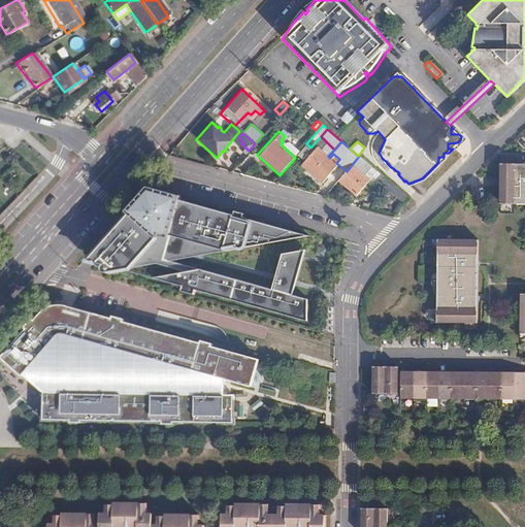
[(328,172),(336,163),(339,159),(333,154),(329,158),(328,156),(327,157),(323,154),(324,153),(322,152),(321,152),(315,146),(299,164),(321,182),(326,175),(328,172)]
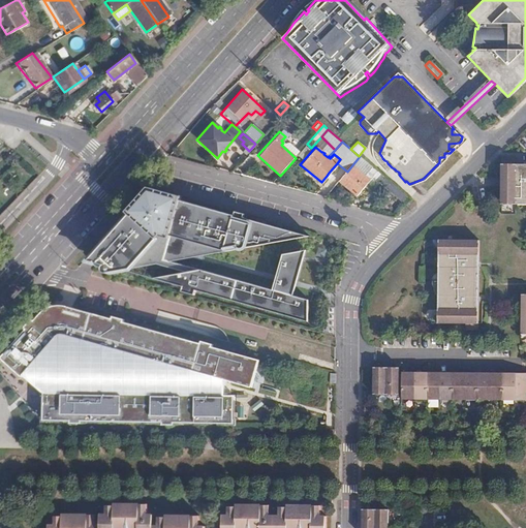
[(363,176),(370,166),(360,156),(351,166),(363,176)]
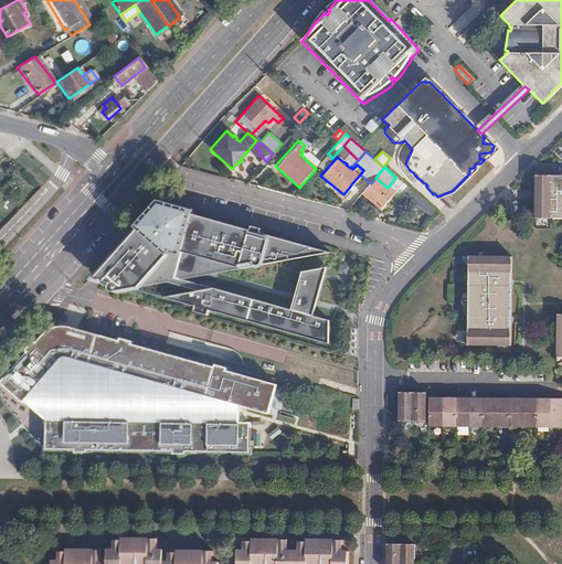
[(561,173),(548,173),(533,173),(533,217),(561,217),(561,173)]
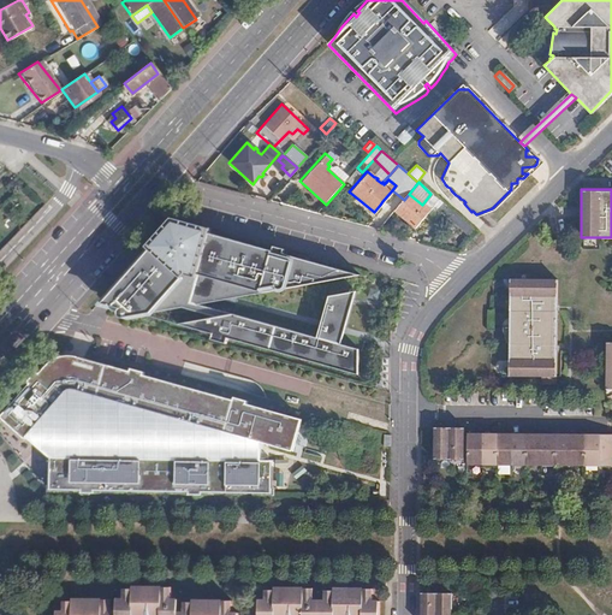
[(440,211),(467,235),(473,229),(471,229),(431,194),(422,205),(409,194),(404,200),(394,211),(415,226),(425,217),(433,205),(440,211)]
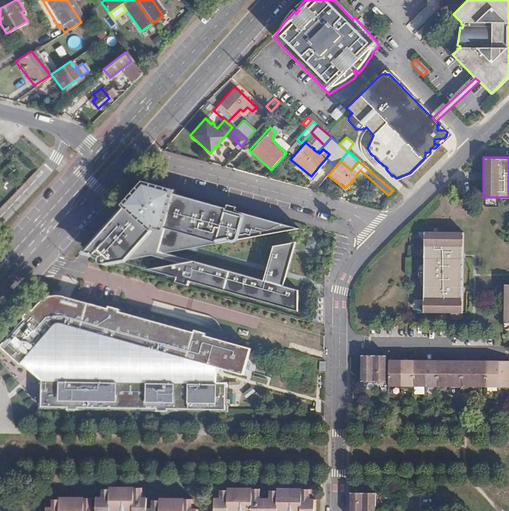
[(358,185),(366,175),(360,170),(353,180),(358,185)]
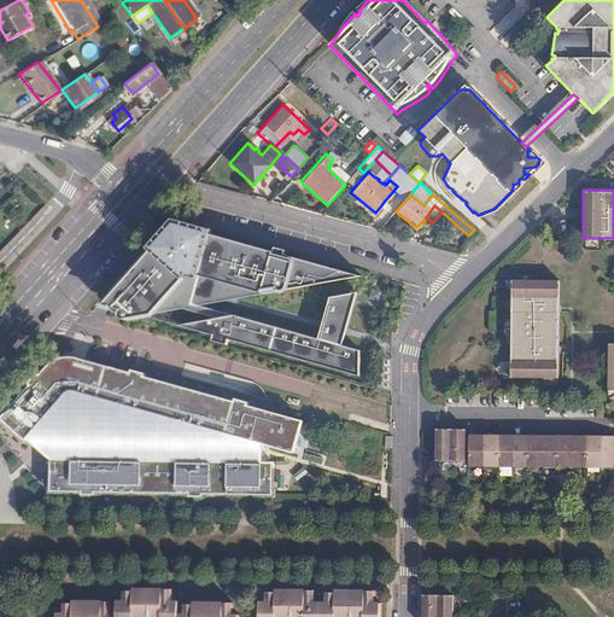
[(142,272),(109,309),(117,312),(117,314),(117,315),(120,318),(122,318),(141,314),(211,333),(210,339),(224,343),(226,338),(357,376),(358,349),(340,344),(316,338),(198,304),(221,301),(234,303),(235,297),(360,275),(173,222),(148,249),(147,251),(147,256),(148,258),(152,261),(150,265),(147,262),(141,269),(142,272)]
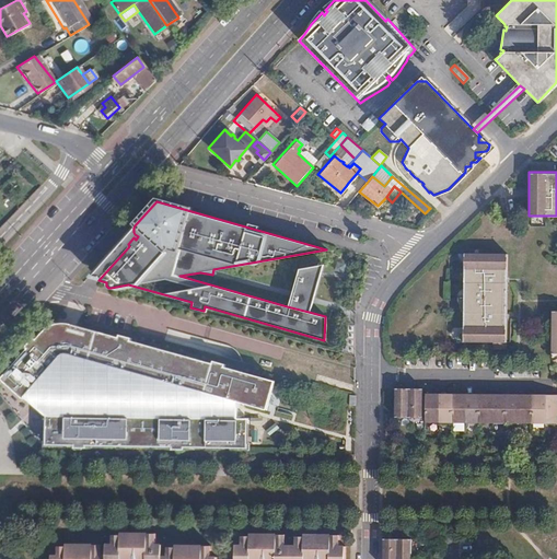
[(503,341),(503,253),(462,253),(461,341),(489,341),(503,341)]
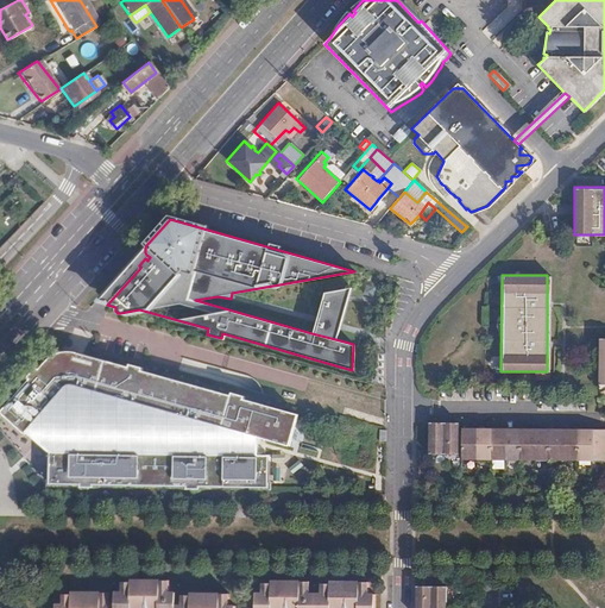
[(350,287),(323,292),(312,333),(335,339),(339,328),(350,287)]
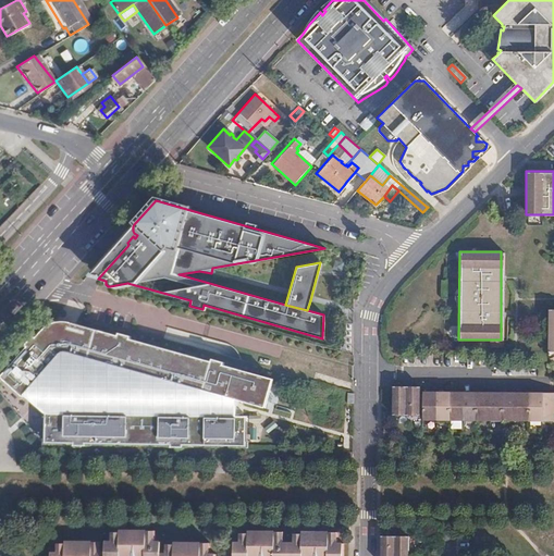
[(70,344),(72,322),(71,321),(65,320),(61,320),(56,320),(52,321),(47,323),(42,326),(44,326),(45,326),(47,326),(48,326),(49,328),(49,329),(50,330),(56,343),(70,344)]
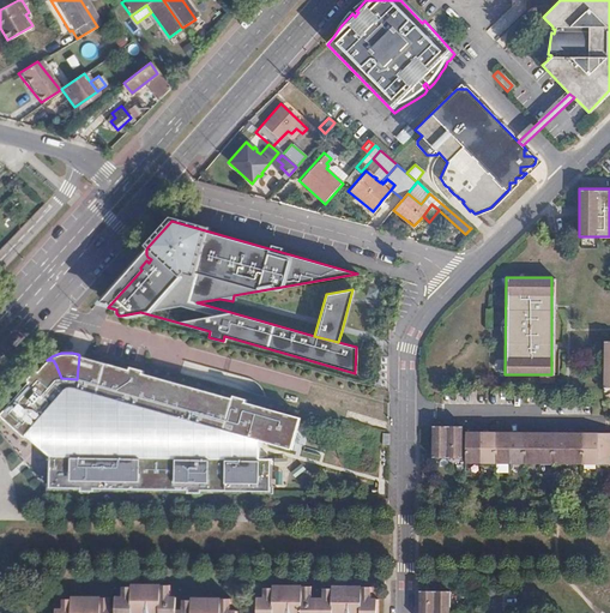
[(44,362),(0,413),(0,415),(47,455),(48,455),(47,482),(47,487),(78,487),(78,490),(92,491),(94,487),(186,490),(186,492),(199,492),(199,490),(269,491),(270,458),(258,458),(259,439),(290,448),(299,416),(245,401),(245,398),(231,395),(230,397),(140,372),(142,370),(128,366),(127,368),(79,355),(77,379),(61,378),(55,364),(54,362),(54,361),(53,360),(52,360),(49,360),(48,360),(47,360),(44,362)]
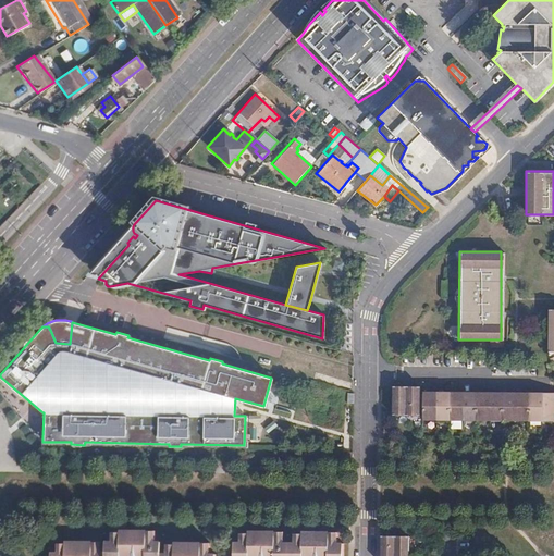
[(391,390),(391,410),(391,417),(404,417),(405,390),(391,390)]
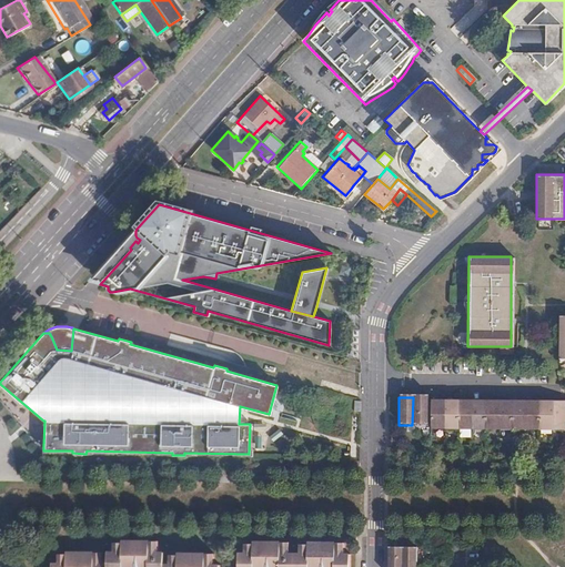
[(413,397),(412,425),(426,425),(426,398),(426,397),(413,397)]
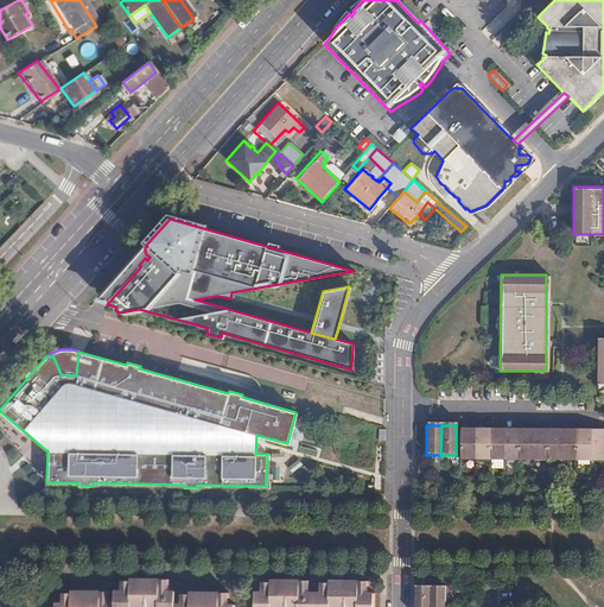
[(603,429),(589,430),(589,460),(603,460),(603,429)]
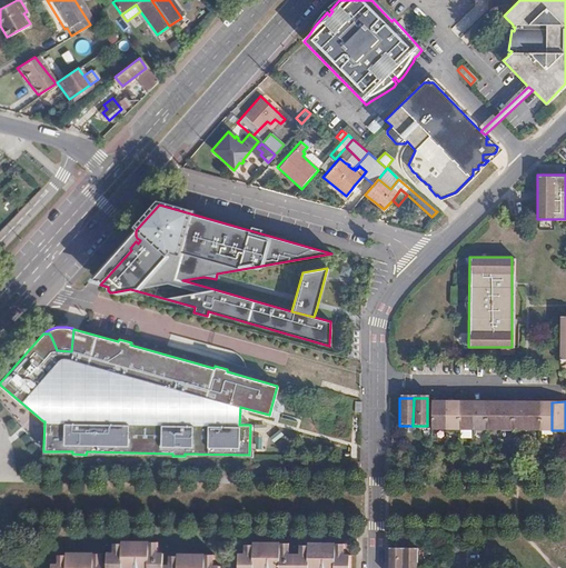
[(430,402),(430,430),(444,430),(444,402),(430,402)]
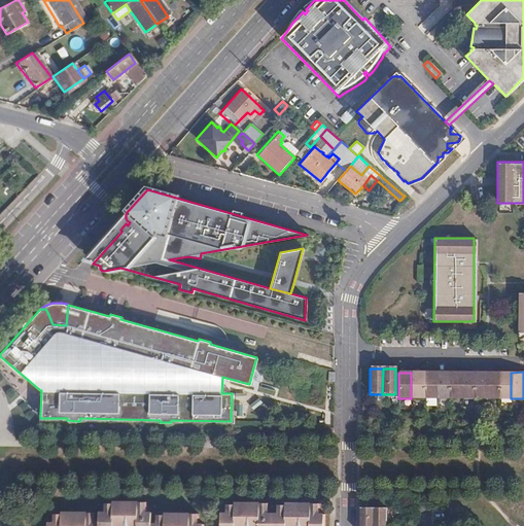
[(411,373),(411,398),(423,398),(423,373),(411,373)]
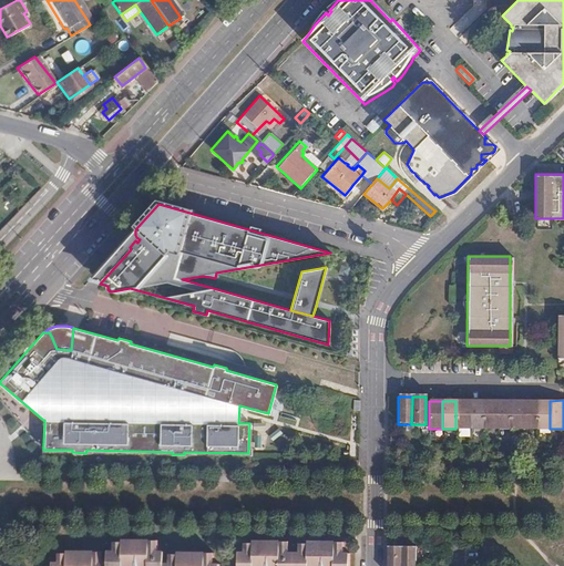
[(455,401),(455,429),(469,429),(470,401),(455,401)]
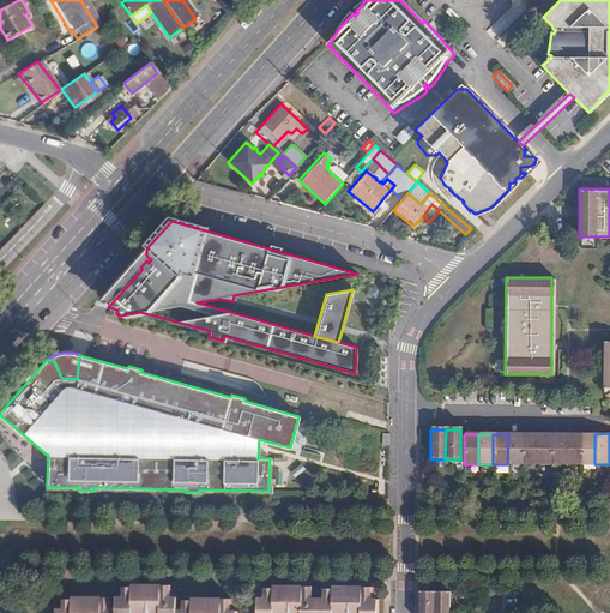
[(508,434),(507,464),(523,464),(523,434),(508,434)]
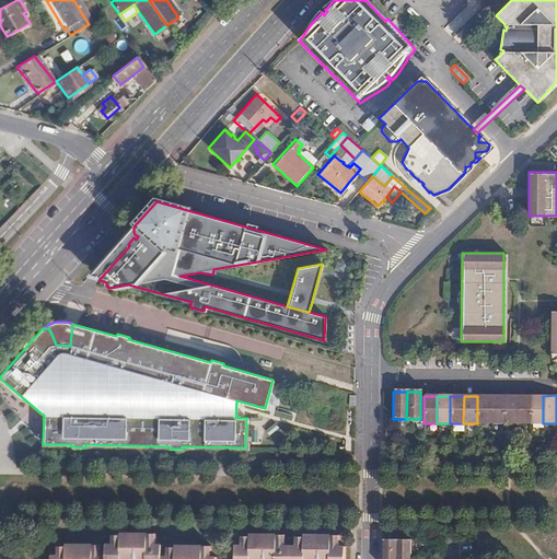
[(477,396),(477,423),(490,423),(490,396),(477,396)]
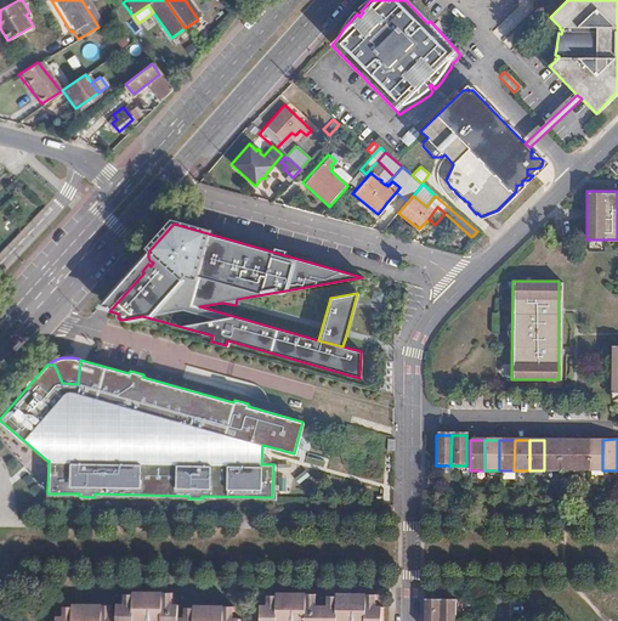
[(544,440),(544,470),(559,470),(559,440),(544,440)]
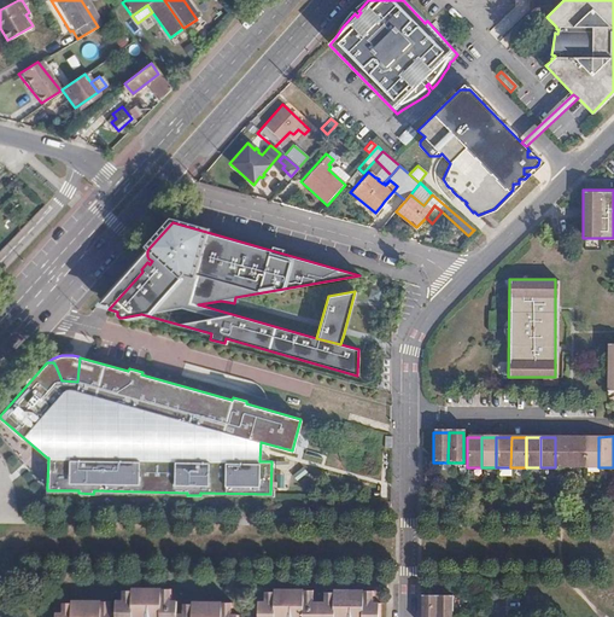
[(555,437),(555,467),(569,467),(569,437),(555,437)]
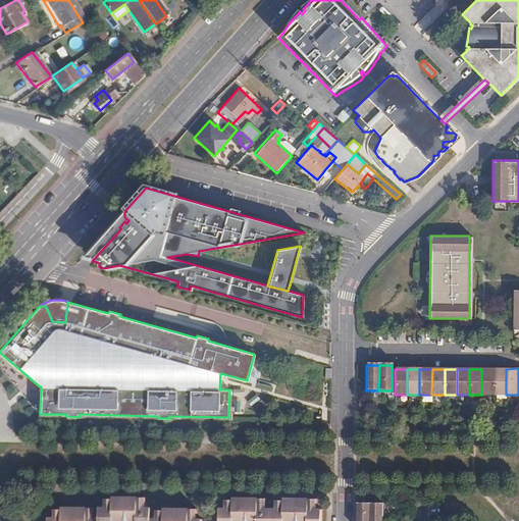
[(481,395),(494,395),(494,369),(481,369),(481,395)]
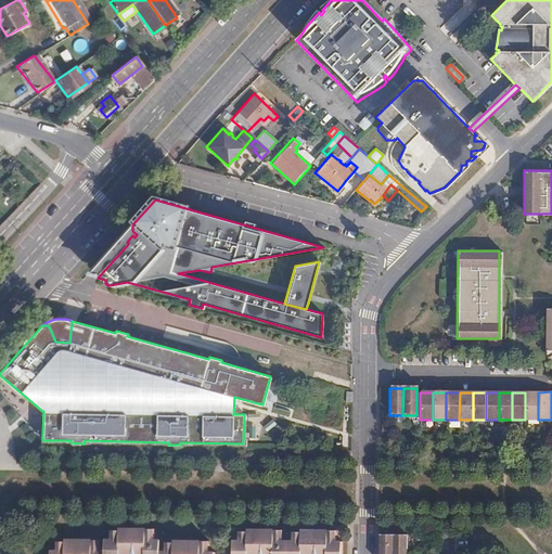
[(525,420),(538,420),(538,393),(525,393),(525,420)]
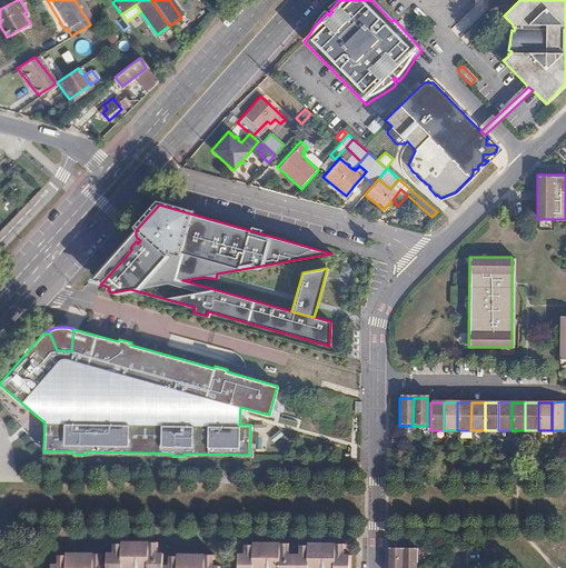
[(214,564),(214,552),(196,551),(196,554),(188,554),(188,552),(178,551),(178,554),(169,554),(169,562),(164,562),(164,551),(158,551),(158,540),(140,540),(140,542),(132,541),(132,539),(122,539),(122,541),(115,541),(115,551),(109,551),(108,562),(102,561),(103,551),(85,551),(83,554),(77,554),(77,551),(67,551),(67,554),(58,554),(58,562),(51,562),(50,567),(218,567),(219,565),(214,564)]
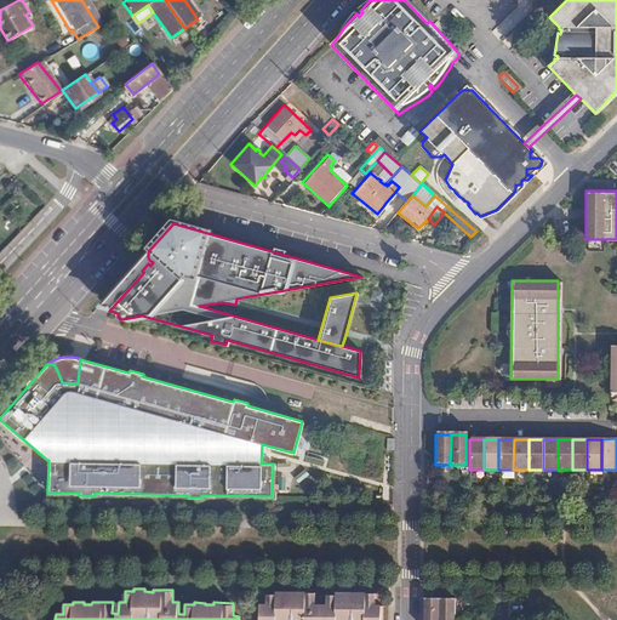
[(381,619),(381,603),(373,603),(375,591),(355,590),(355,592),(348,592),(348,590),(335,590),(335,592),(327,592),(327,603),(314,603),(315,591),(296,590),(296,592),(286,592),(286,590),(276,590),(276,592),(267,592),(267,603),(260,603),(260,619),(381,619)]
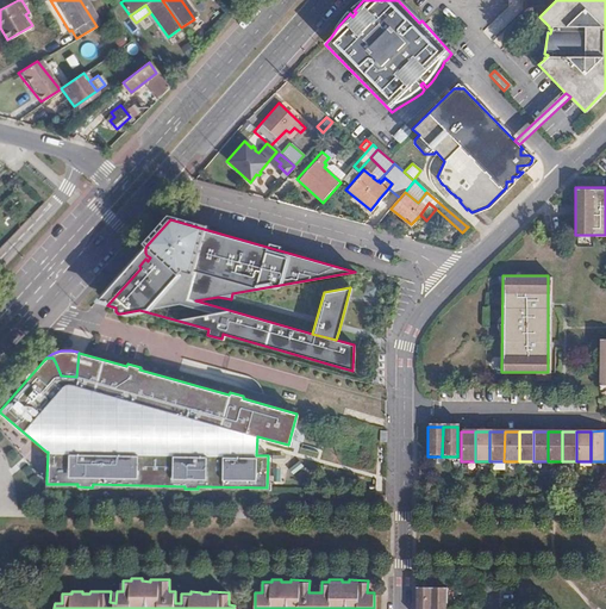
[(444,608),(444,586),(414,585),(413,608),(444,608)]
